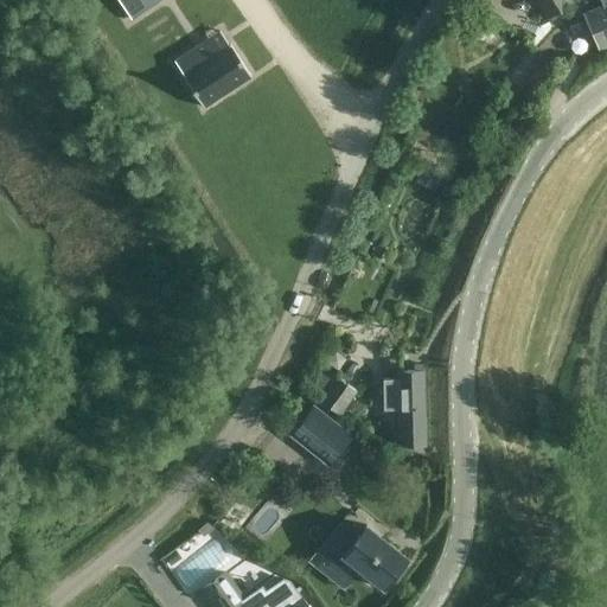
[(157,0),(109,0),(122,21),(157,0)]
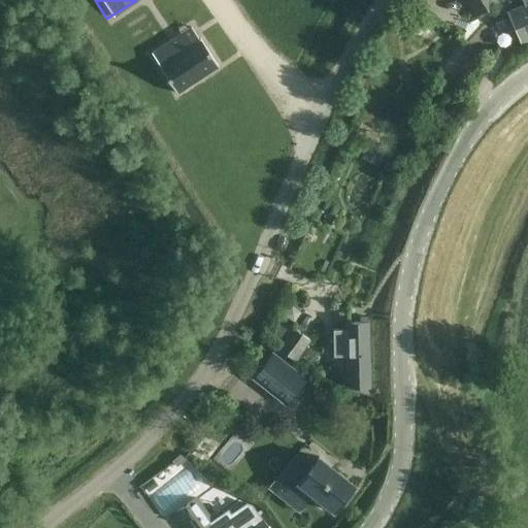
[(465,0),(475,17),(499,4),(496,0),(465,0)]
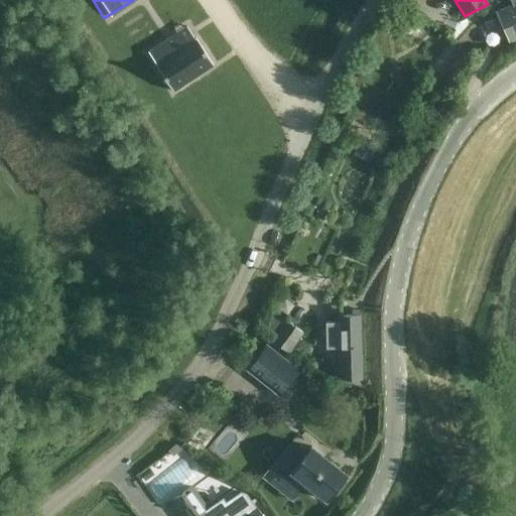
[(515,38),(515,3),(497,12),(509,41),(515,38)]
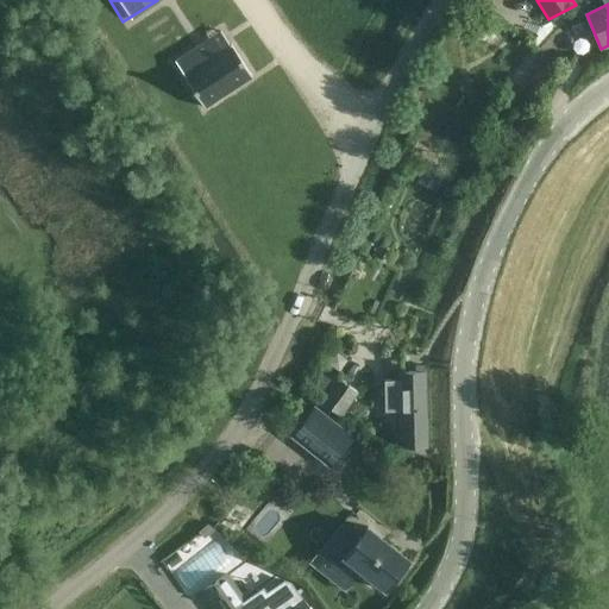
[(230,45),(199,66),(189,52),(175,62),(205,107),(251,76),(231,44),(230,45)]
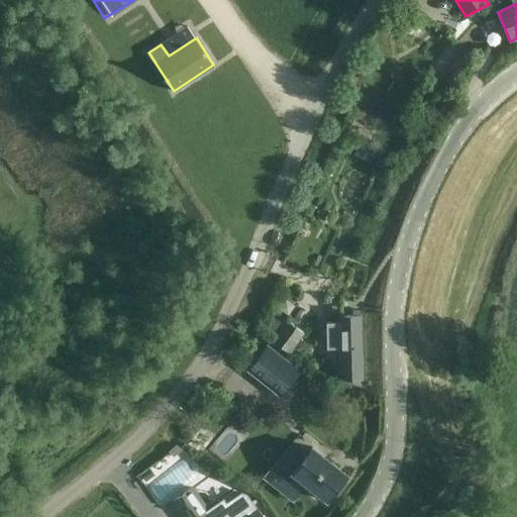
[(338,348),(339,381),(363,380),(360,315),(338,316),(339,322),(326,323),(327,348),(338,348)]
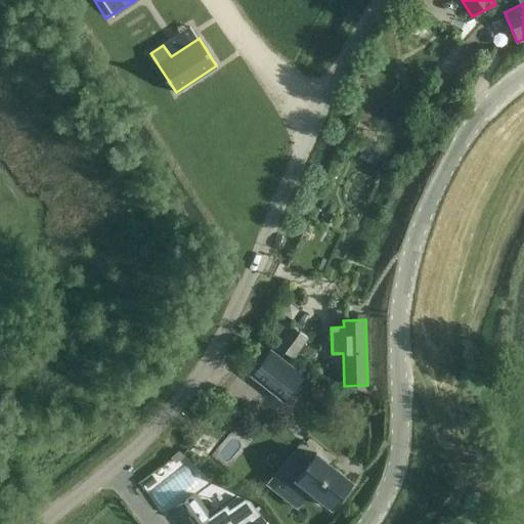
[(290,324),(275,345),(293,357),(307,338),(290,324)]
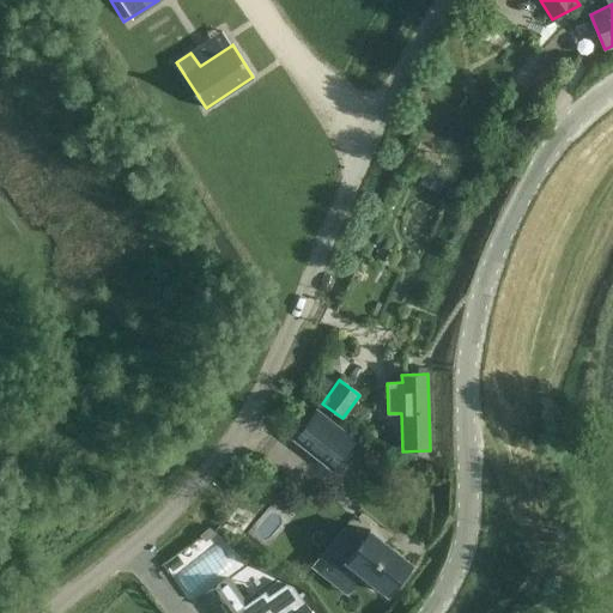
[(315,411),(293,439),(332,469),(353,441),(315,411)]
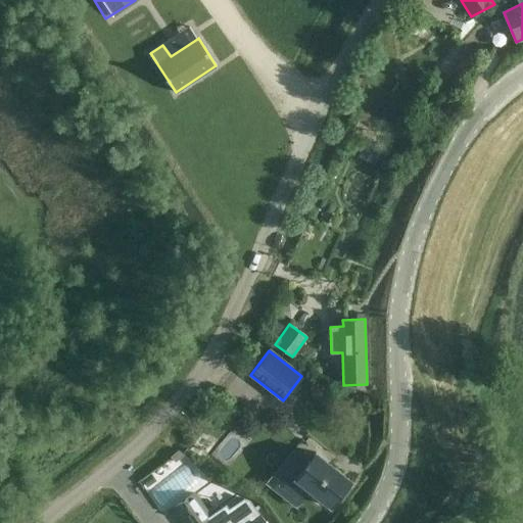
[(294,478),(330,507),(350,481),(315,453),(294,478)]
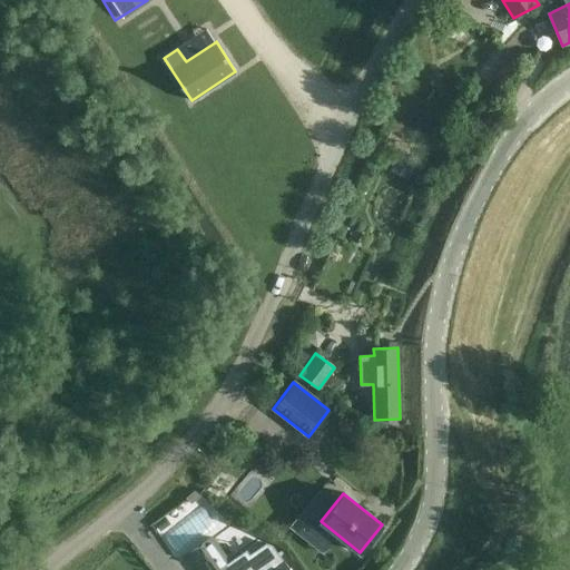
[(222,569),(232,564),(212,537),(187,554),(197,569),(222,569)]
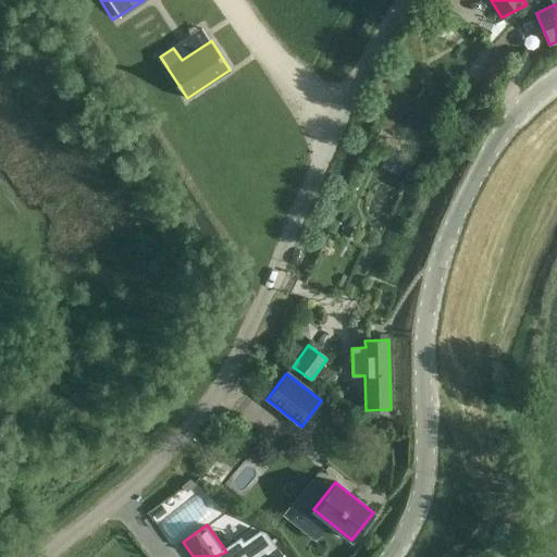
[(257,556),(282,556),(274,546),(257,556)]
